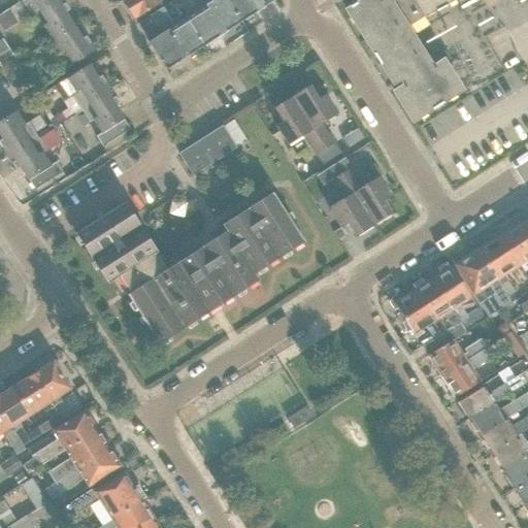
[(30,15),(54,0),(23,0),(21,1),(30,15)]
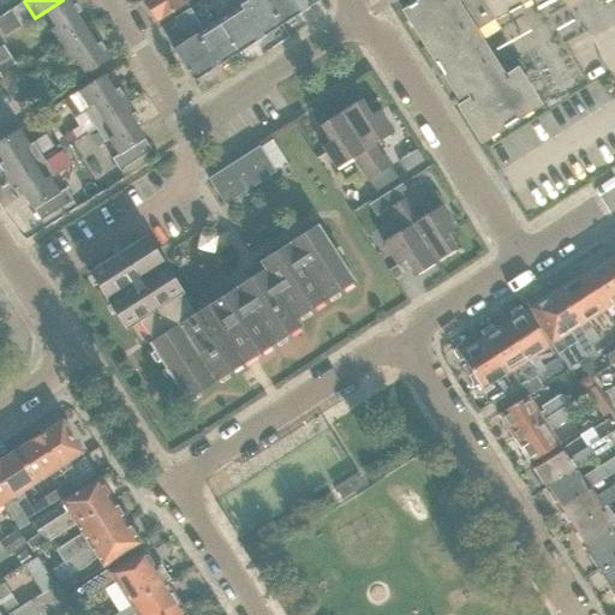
[(60,47),(85,30),(76,16),(81,12),(72,0),(63,0),(35,18),(46,35),(51,31),(60,47)]
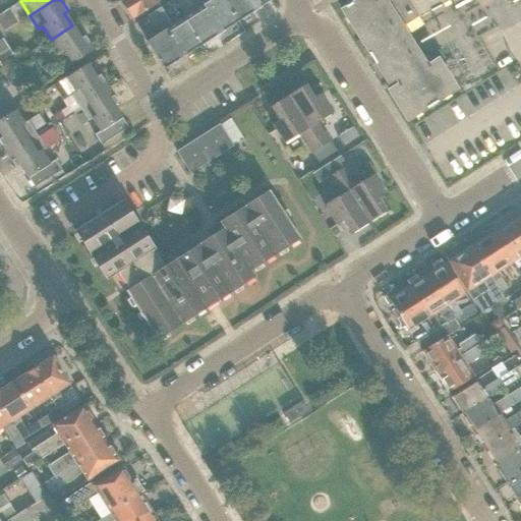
[(158,3),(156,0),(121,0),(120,1),(132,19),(158,3)]
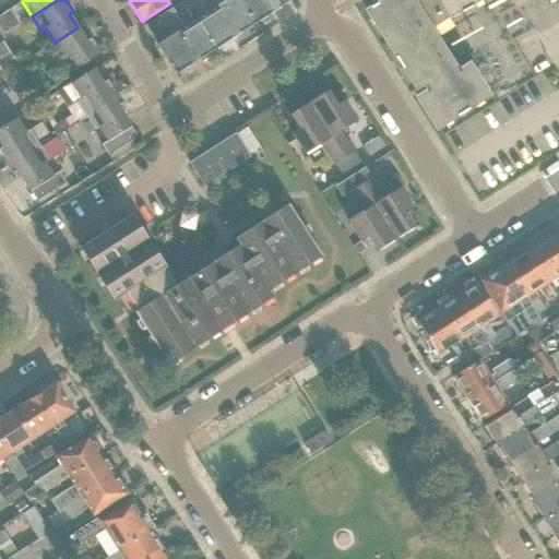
[(215,49),(235,36),(211,0),(202,0),(206,7),(207,7),(211,11),(197,20),(215,49)]
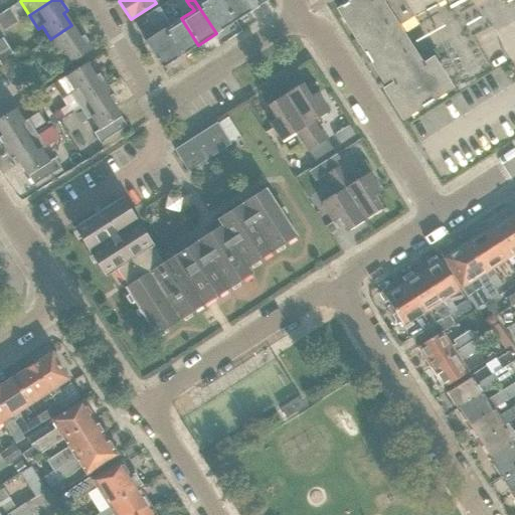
[(235,21),(221,0),(208,0),(205,3),(203,0),(194,0),(216,33),(235,21)]
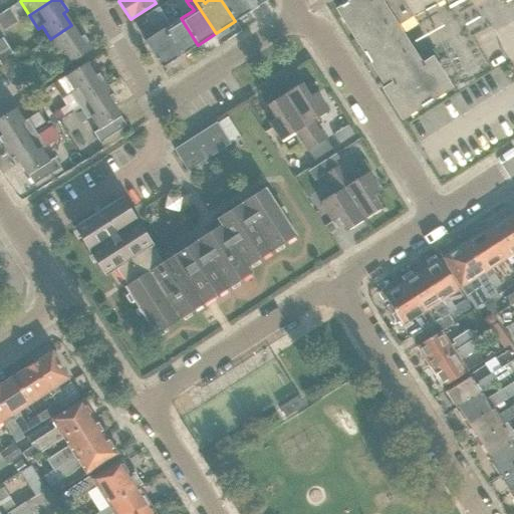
[(221,0),(235,21),(253,10),(246,0),(221,0)]
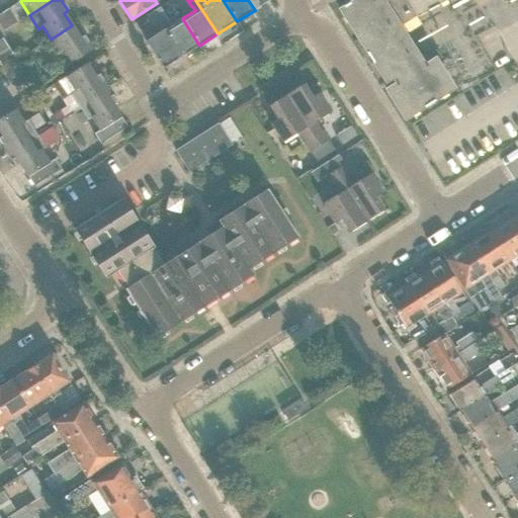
[(248,0),(255,10),(270,0),(248,0)]
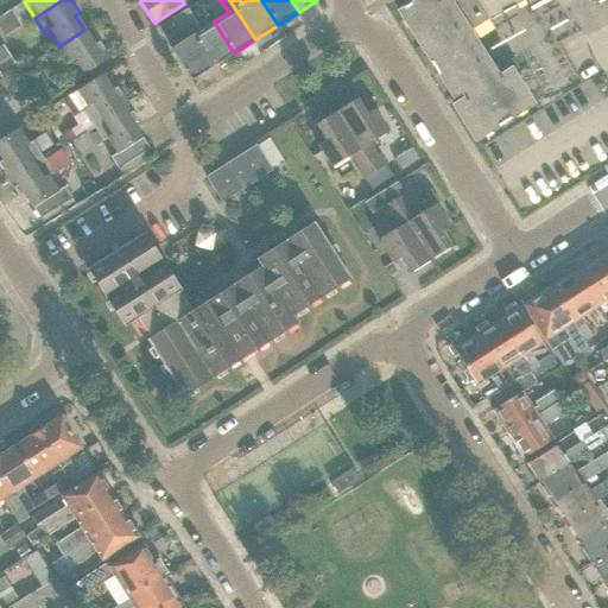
[(607,0),(417,0),(411,5),(410,4),(409,5),(410,6),(405,8),(405,7),(404,8),(404,10),(399,12),(431,62),(430,63),(431,64),(432,63),(438,73),(437,74),(437,75),(438,74),(453,96),(461,92),(466,99),(454,106),(475,140),(496,127),(499,126),(498,125),(508,119),(510,120),(511,119),(510,119),(532,105),(511,70),(500,77),(470,31),(488,20),(489,20),(502,13),(502,14),(504,13),(504,12),(513,7),(513,8),(514,7),(514,6),(525,0),(531,11),(549,0),(607,0)]
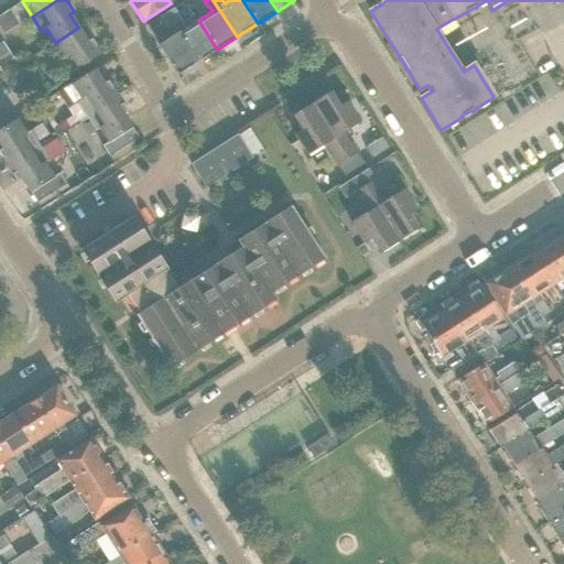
[(0,29),(3,34),(19,25),(9,10),(0,15),(0,29)]
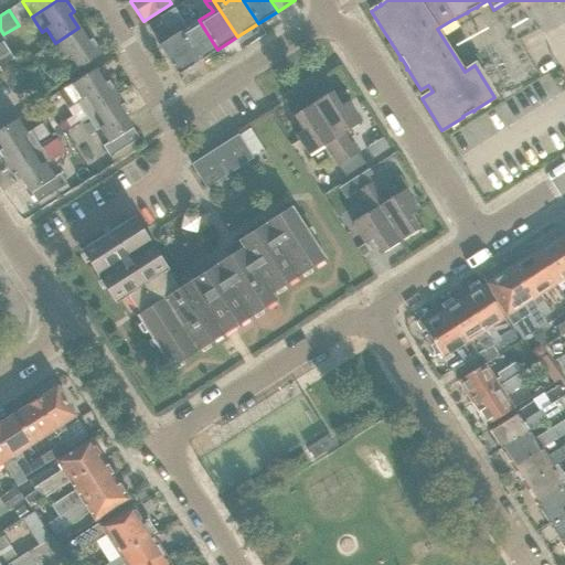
[(217,50),(199,20),(184,29),(182,24),(183,23),(177,12),(173,16),(170,11),(167,13),(198,62),(217,50)]
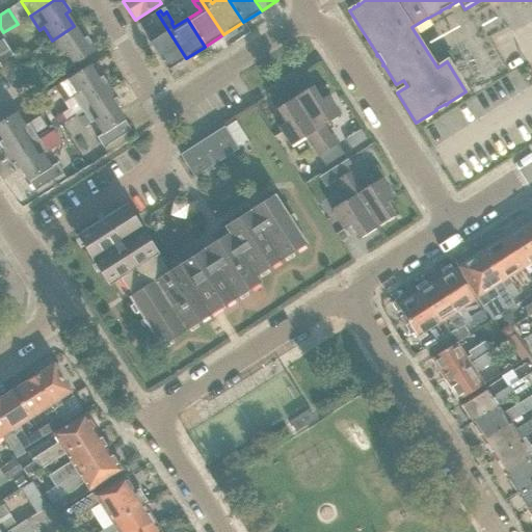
[(167,71),(186,58),(157,12),(154,15),(156,19),(153,21),(159,31),(160,30),(163,34),(150,43),(167,71)]
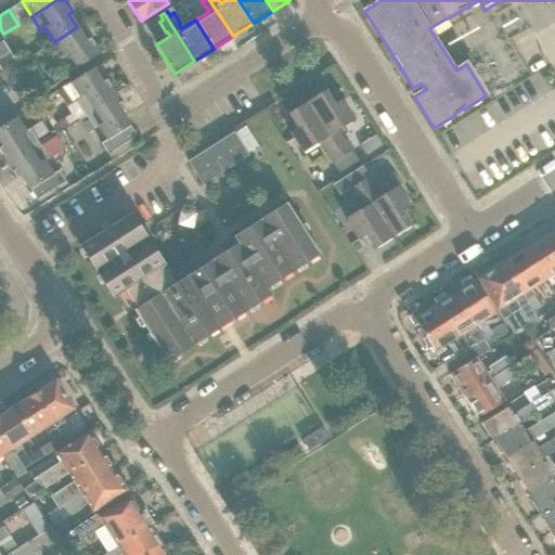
[(77,27),(54,42),(63,55),(59,59),(68,74),(100,53),(90,38),(86,41),(77,27)]
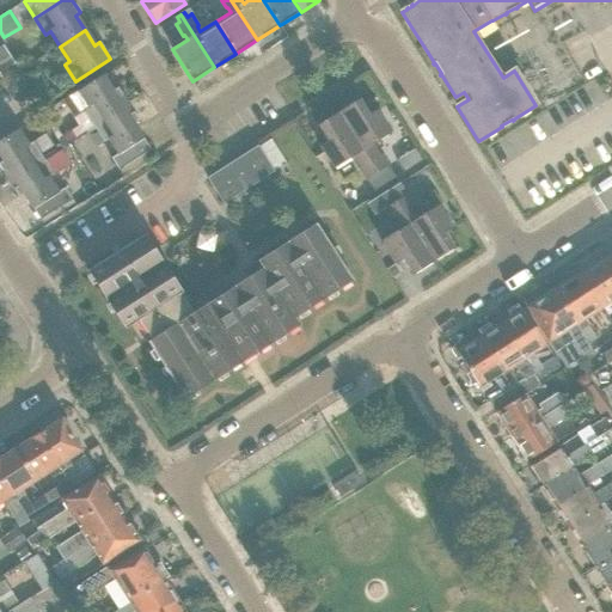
[(0,78),(1,80),(18,69),(10,55),(0,61),(0,78)]
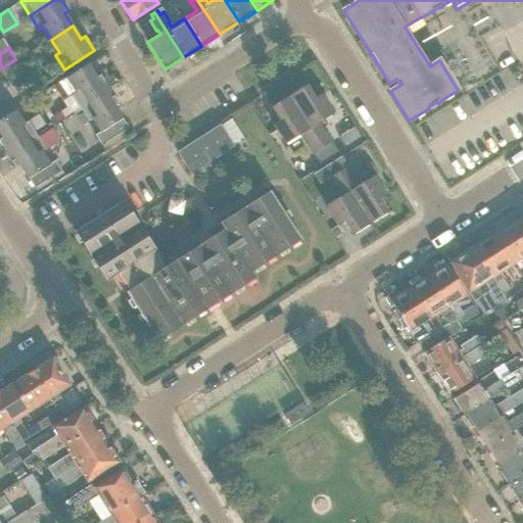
[(83,113),(112,95),(100,75),(96,78),(88,64),(66,79),(75,92),(70,94),(83,113)]
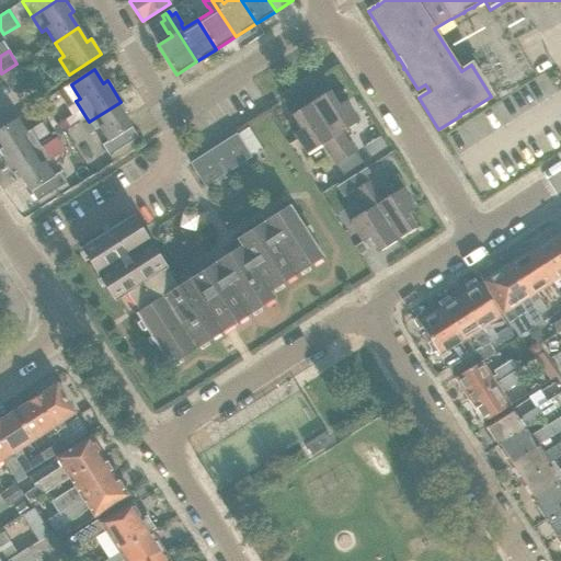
[(310,103),(345,159),(354,153),(356,152),(350,142),(347,144),(341,133),(358,122),(345,101),(338,106),(329,92),(310,103)]
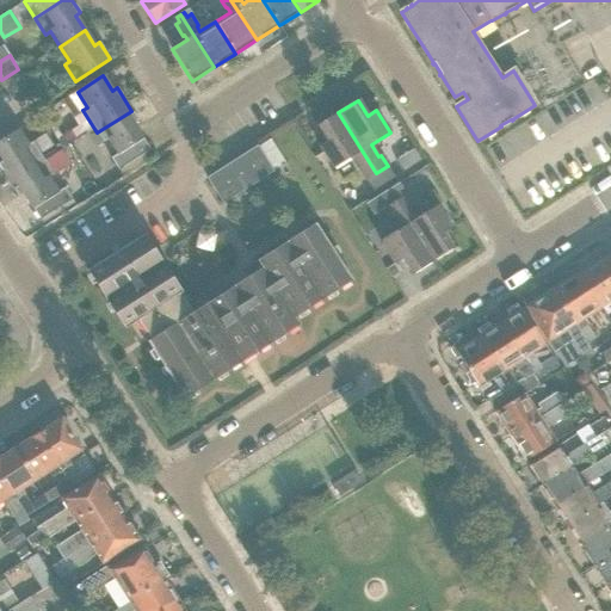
[(131,111),(97,133),(104,142),(107,140),(117,154),(111,159),(119,173),(152,153),(133,123),(139,121),(131,111)]
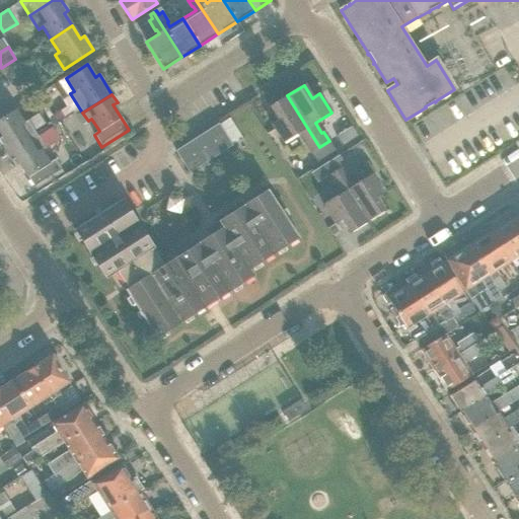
[(310,153),(319,147),(287,95),(270,106),(278,120),(271,125),(283,143),(299,133),(306,143),(304,144),(310,153)]
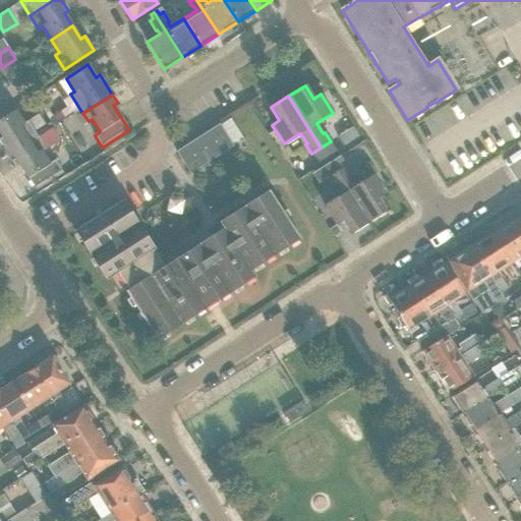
[(0,143),(10,160),(40,140),(27,121),(23,124),(15,111),(0,119),(0,134),(2,137),(0,138),(0,143)]
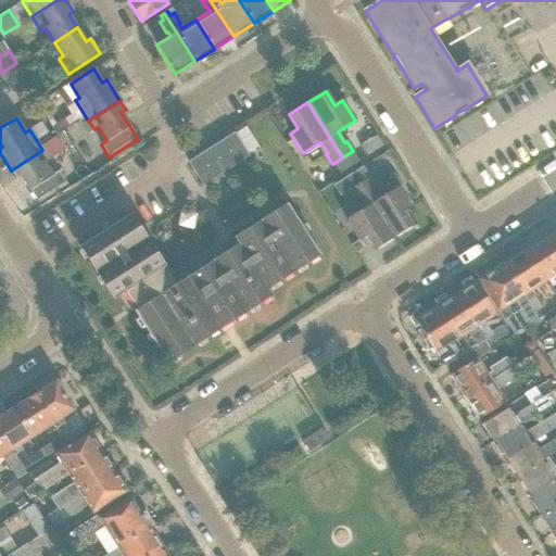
[(203,185),(248,156),(234,134),(188,162),(203,185)]
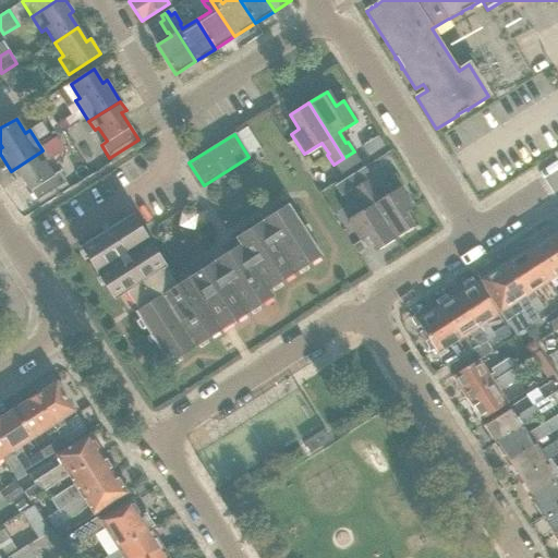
[(43,150),(11,171),(16,180),(21,177),(38,204),(67,185),(59,171),(52,176),(44,162),(48,159),(43,150)]
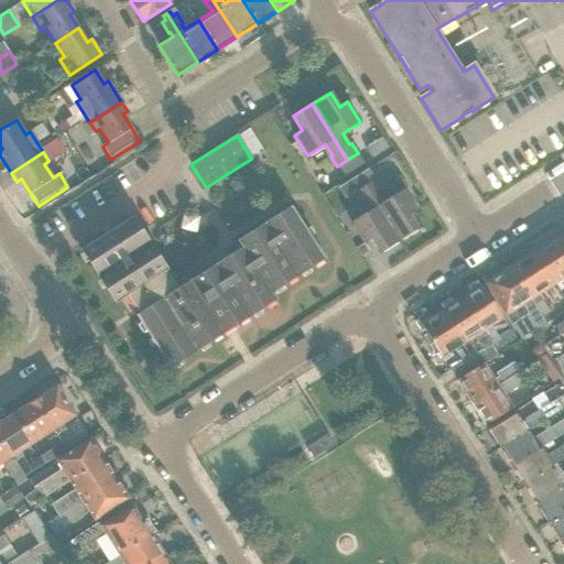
[(344,198),(364,186),(357,175),(337,188),(344,198)]
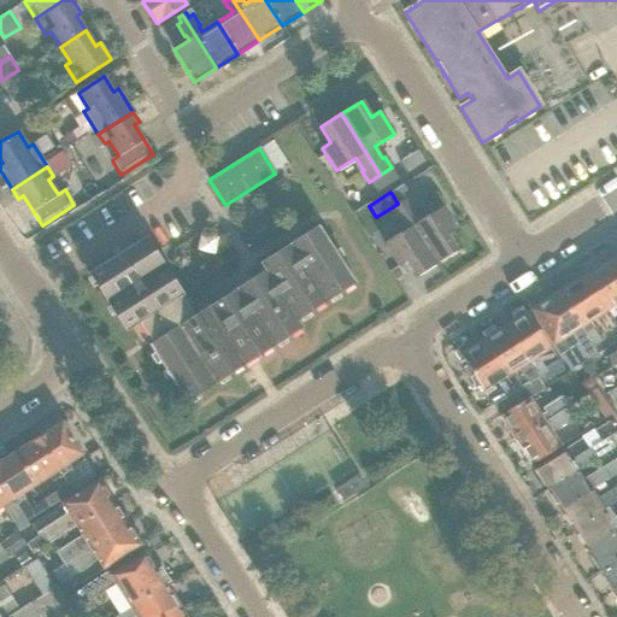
[(398,204),(436,264),(457,251),(447,235),(456,230),(441,207),(422,219),(413,207),(416,206),(409,197),(398,204)]
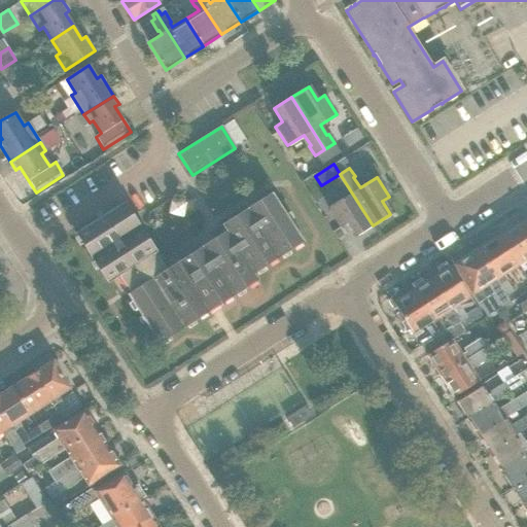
[(356,237),(373,225),(340,174),(329,180),(336,188),(338,187),(344,199),(327,209),(340,227),(347,223),(356,237)]
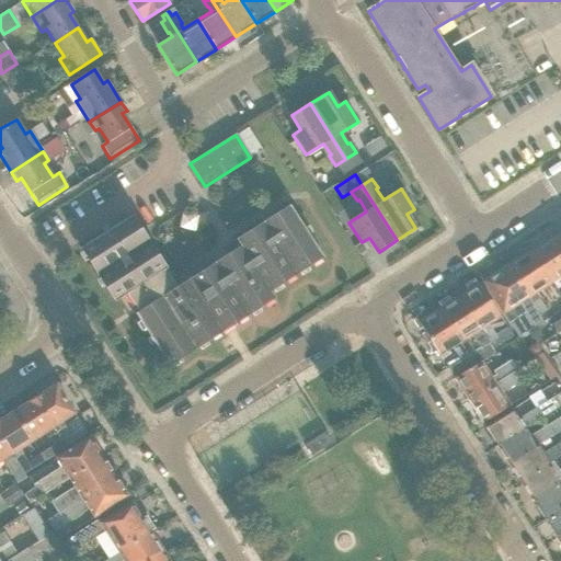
[(271,292),(323,259),(289,205),(236,240),(240,247),(178,288),(165,270),(167,268),(133,215),(80,249),(114,302),(127,295),(138,312),(135,315),(169,367),(275,299),(271,292)]
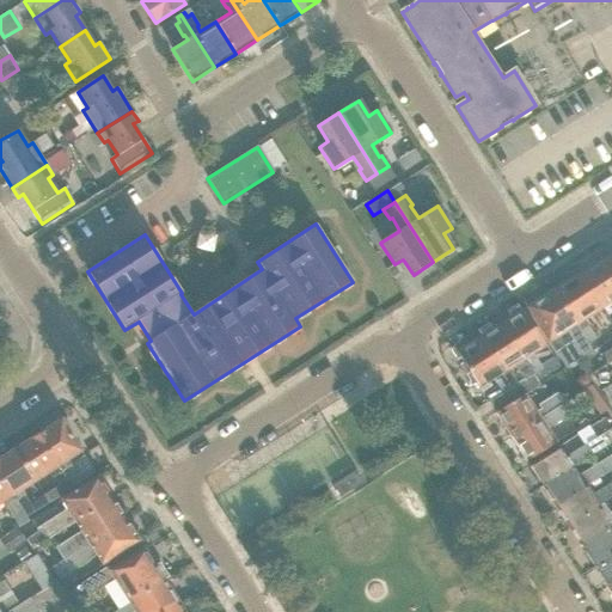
[(611,267),(606,257),(581,274),(603,306),(611,300),(611,267)]
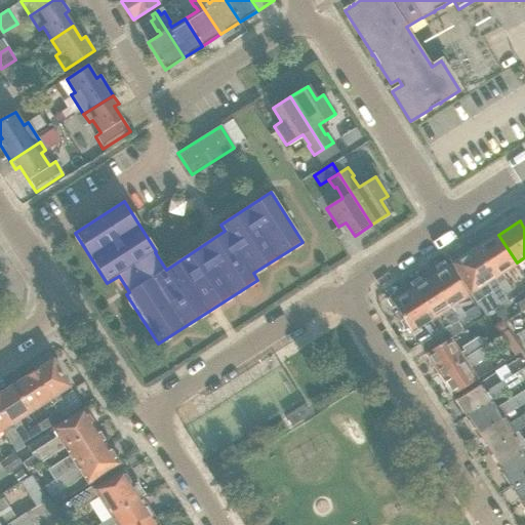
[(331,232),(335,239),(342,235),(337,227),(331,232)]
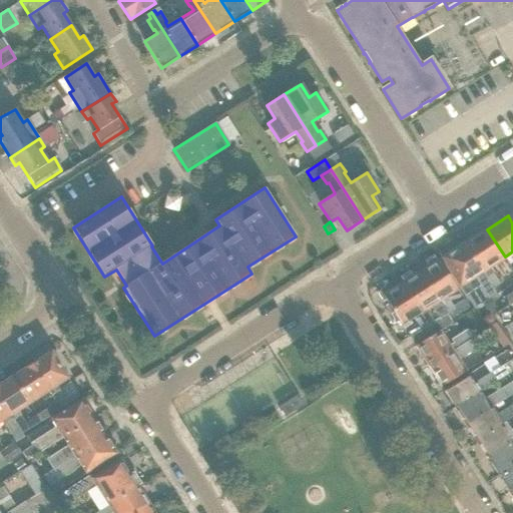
[(489,268),(505,257),(487,229),(464,243),(494,288),(500,285),(489,268)]
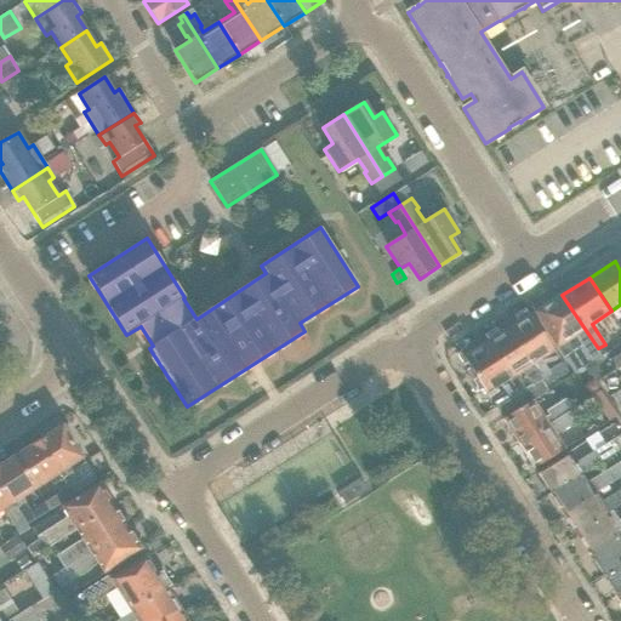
[(588,354),(598,348),(562,295),(535,313),(557,347),(576,334),(588,354)]
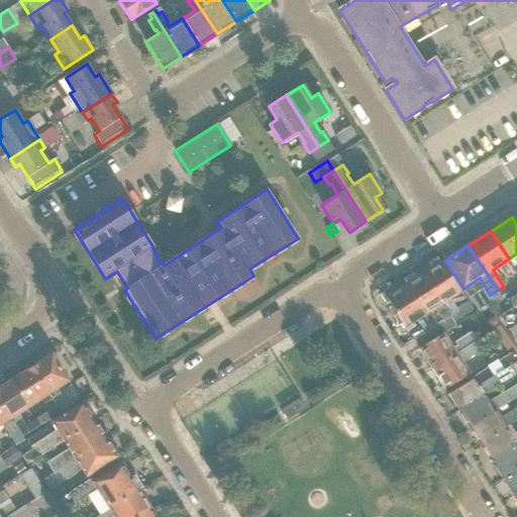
[(423,274),(454,321),(473,309),(468,301),(455,308),(450,299),(461,292),(442,262),(423,274)]
